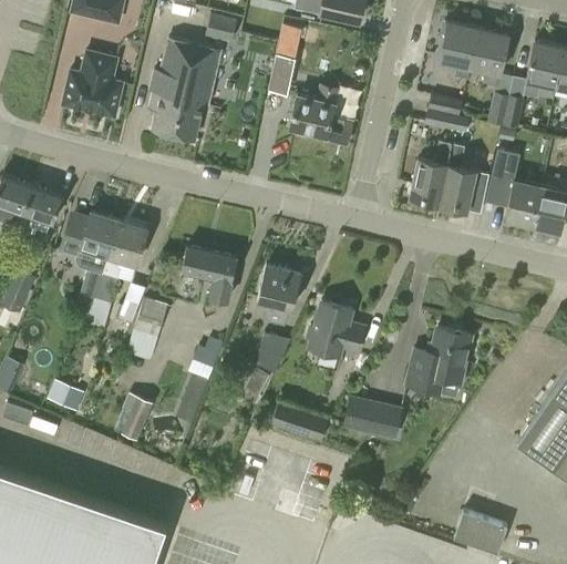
[(117,23),(122,0),(73,0),(71,12),(117,23)]
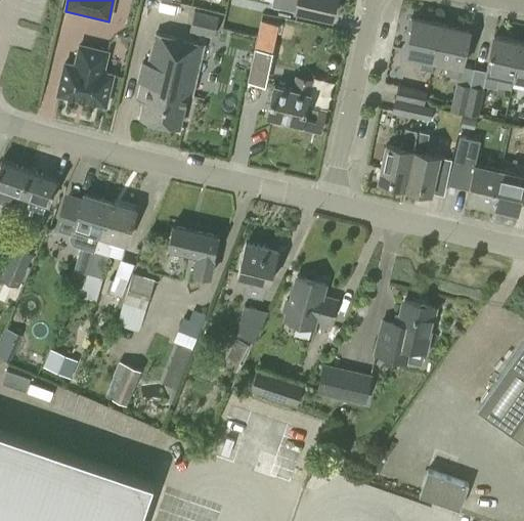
[(297,0),(295,12),(332,20),(336,0),(297,0)]
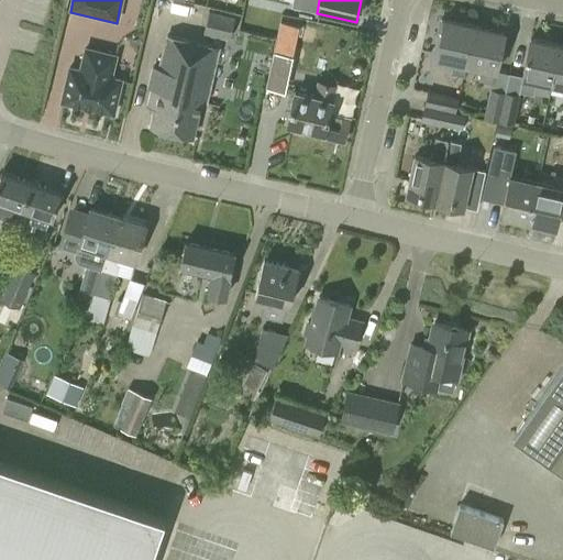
[(230,42),(234,20),(209,14),(203,35),(230,42)]
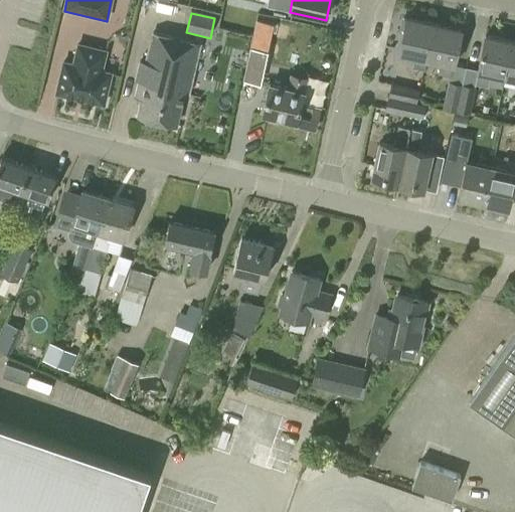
[(256,20),(250,49),(268,53),(275,24),(256,20)]
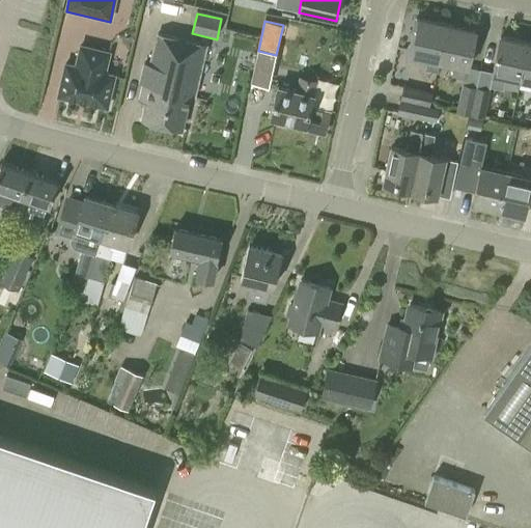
[(468,70),(476,32),(419,21),(412,58),(428,61),(426,72),(438,74),(440,64),(453,66),(451,79),(465,81),(468,70)]
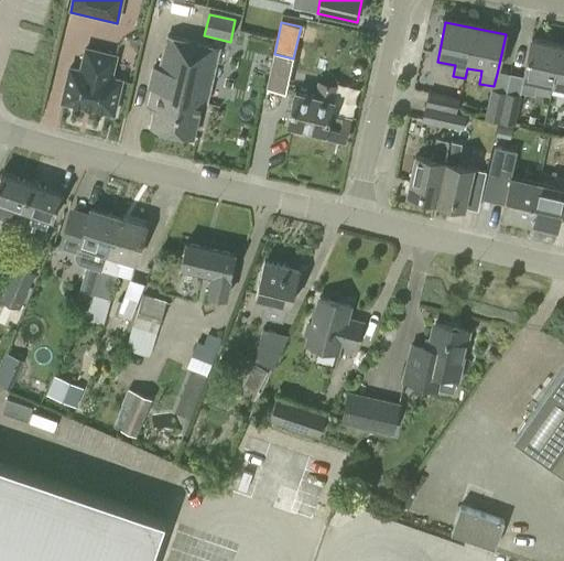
[(206,105),(219,51),(167,39),(160,71),(154,69),(149,90),(160,93),(151,129),(193,139),(202,104),(206,105)]
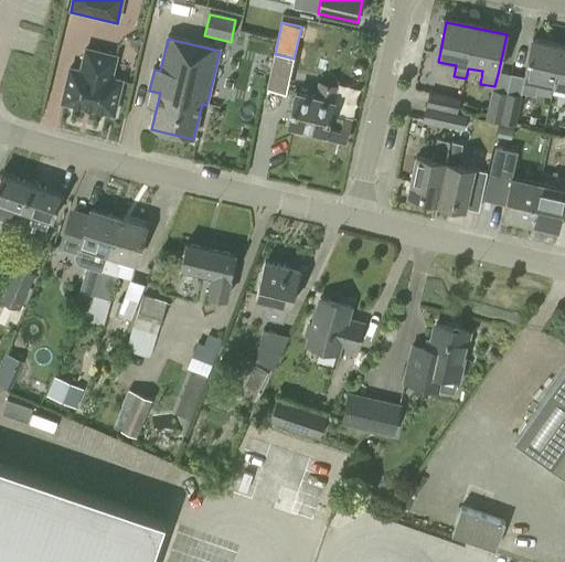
[(521,95),(535,98),(539,83),(554,87),(563,48),(533,41),(521,95)]
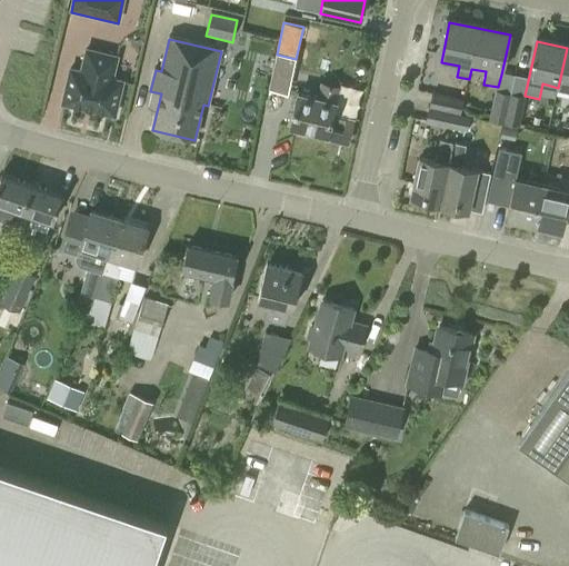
[(568,48),(567,48),(558,88),(568,89),(568,48)]
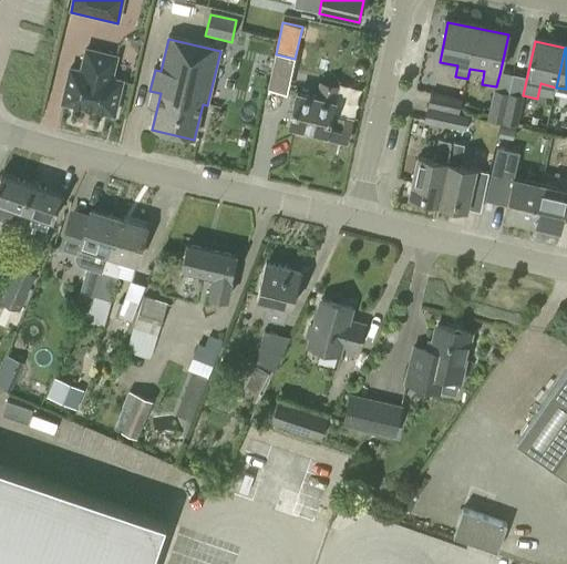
[(112,80),(116,59),(85,52),(81,72),(70,70),(62,104),(114,116),(122,82),(112,80)]
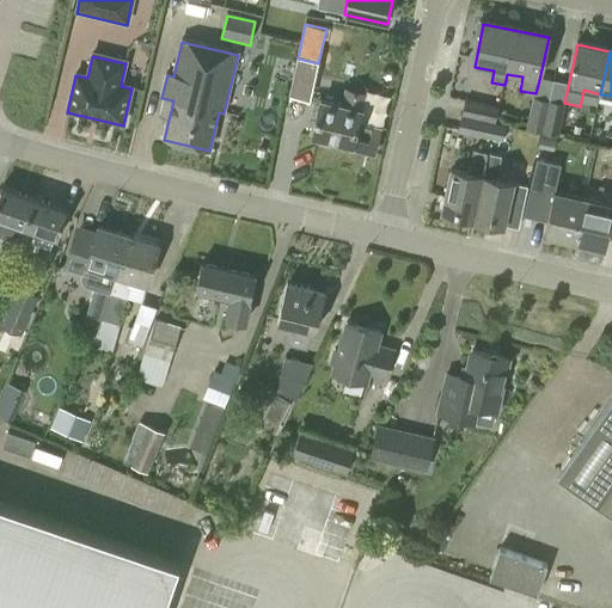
[(310,103),(318,63),(298,59),(288,98),(310,103)]
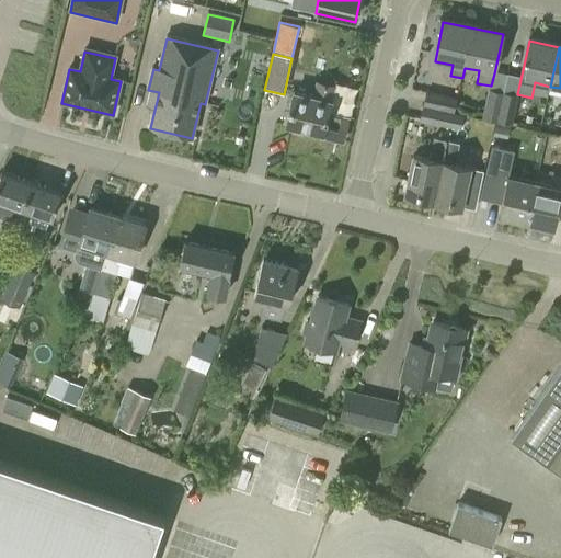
[(328,115),(334,88),(317,84),(313,99),(294,94),(286,126),(290,127),(289,132),(302,135),(304,131),(322,135),(321,138),(343,144),(348,120),(328,115)]
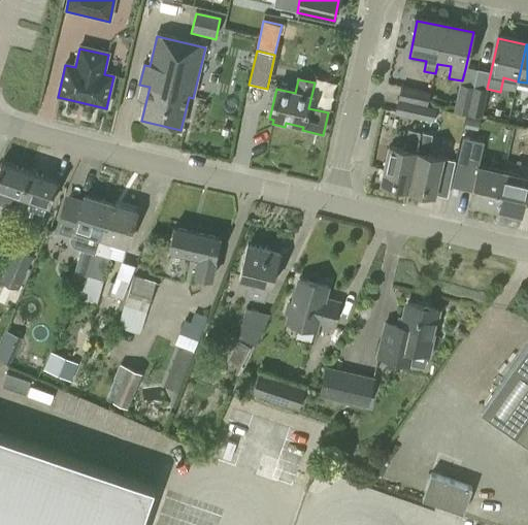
[(467,118),(472,89),(459,86),(453,115),(467,118)]
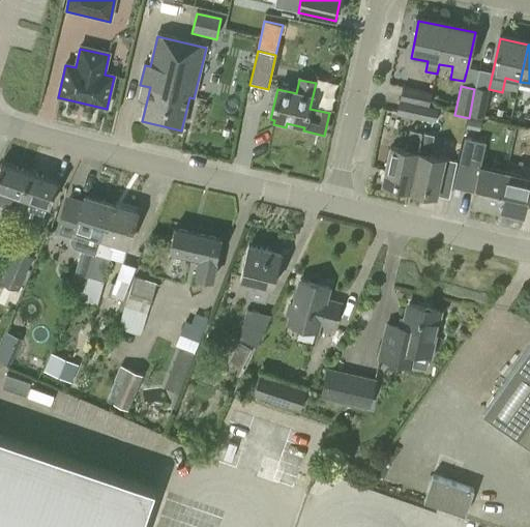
[(428,109),(431,95),(403,89),(400,103),(428,109)]
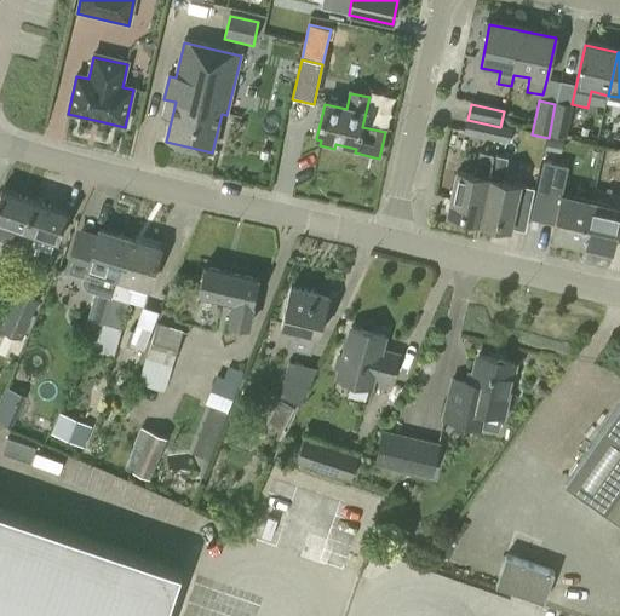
[(555,104),(549,138),(566,140),(572,108),(555,104)]
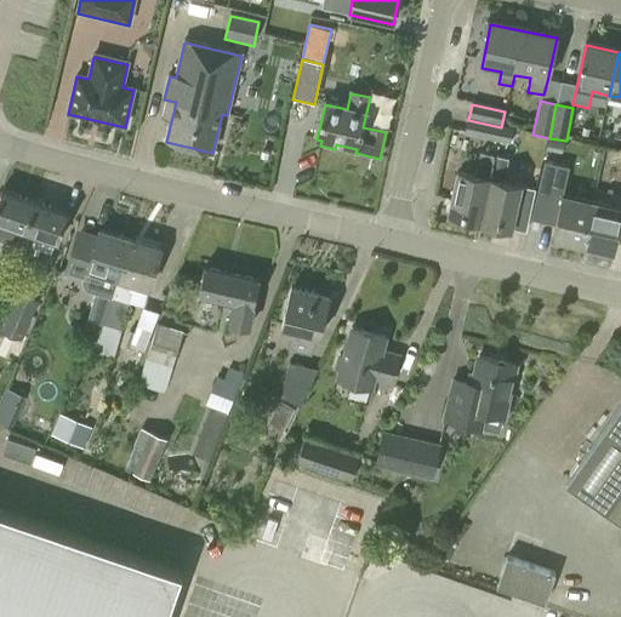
[(499,143),(502,129),(467,120),(465,136),(499,143)]
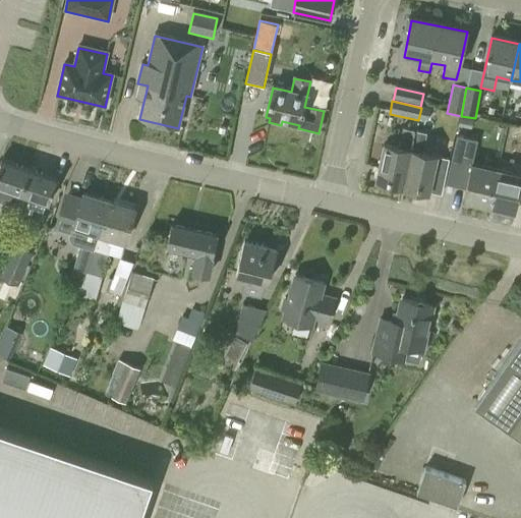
[(402,187),(415,132),(403,129),(399,150),(384,147),(377,182),(402,187)]
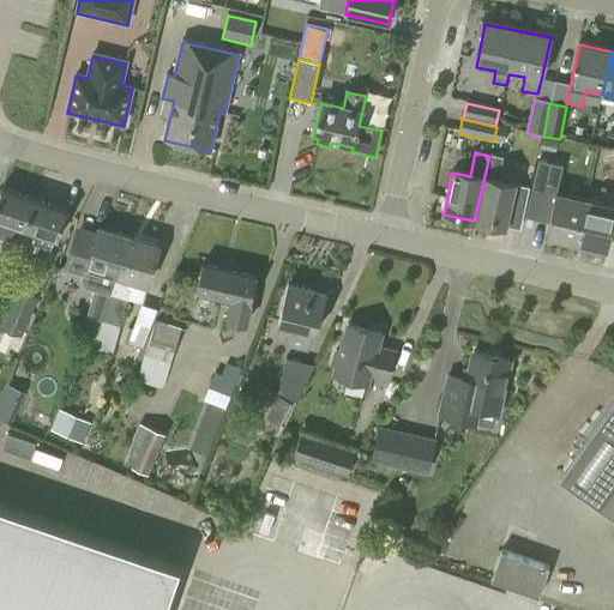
[(489,156),(474,221),(505,228),(515,186),(498,182),(503,159),(489,156)]
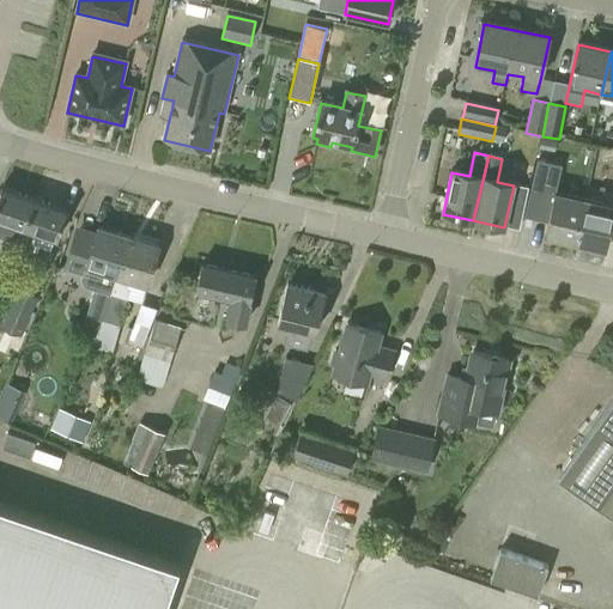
[(575,245),(584,201),(556,194),(562,168),(546,164),(539,199),(553,202),(545,238),(575,245)]
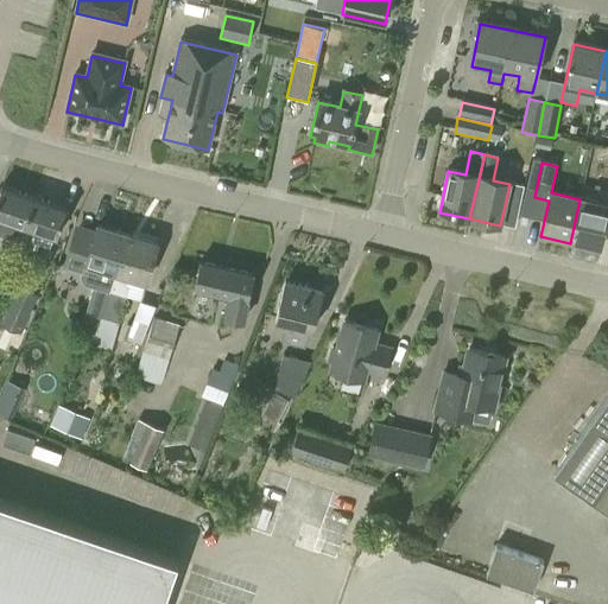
[(19,242),(35,199),(0,188),(0,220),(14,224),(10,239),(19,242)]
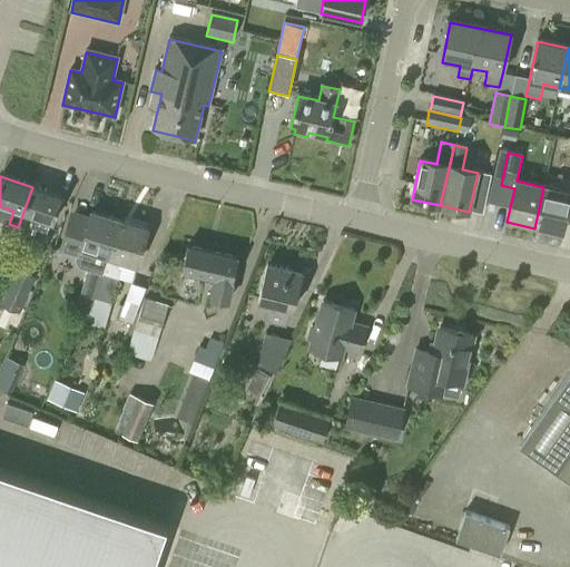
[(32,187),(18,227),(27,230),(31,217),(56,225),(65,197),(32,187)]
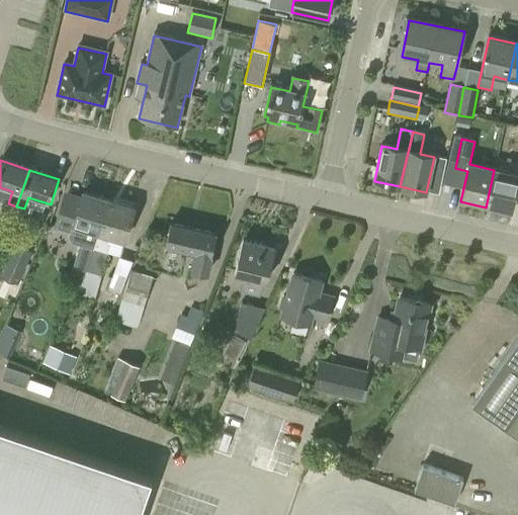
[(517,175),(494,170),(486,207),(511,212),(517,182),(517,175)]
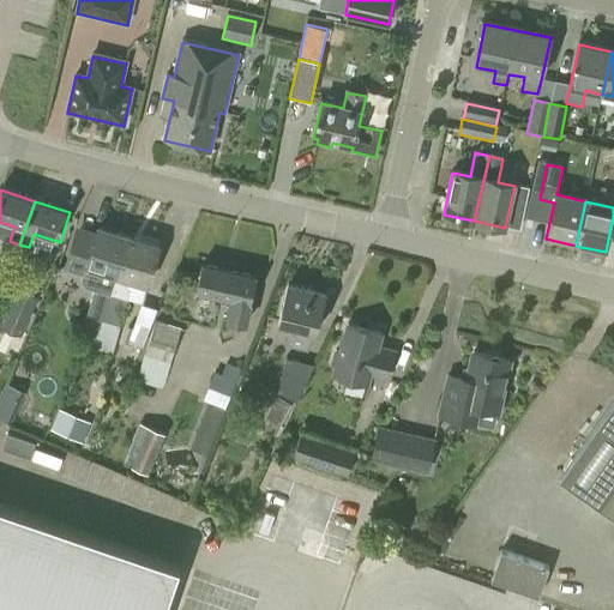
[(76,239),(66,270),(83,275),(80,282),(85,290),(94,293),(86,319),(103,324),(130,239),(98,229),(94,245),(76,239)]
